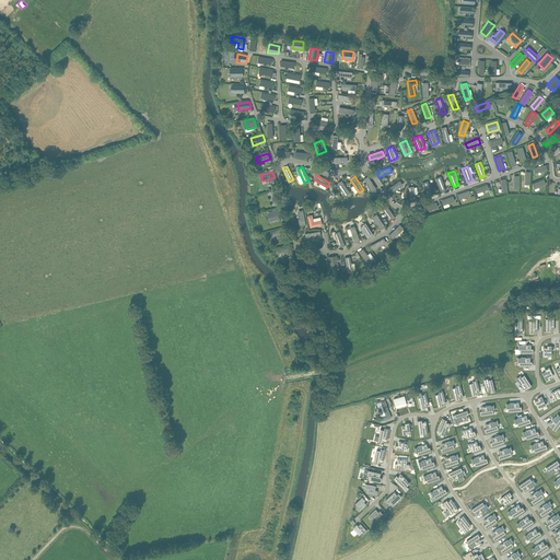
[(368,176),(364,178),(372,191),(376,189),(368,176)]
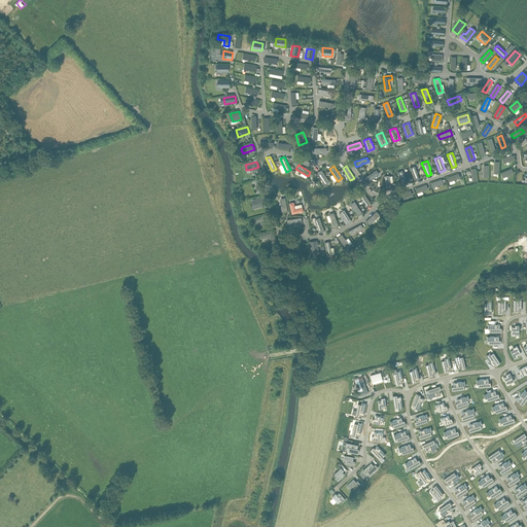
[(415,166),(409,168),(414,181),(419,179),(417,173),(418,173),(415,166)]
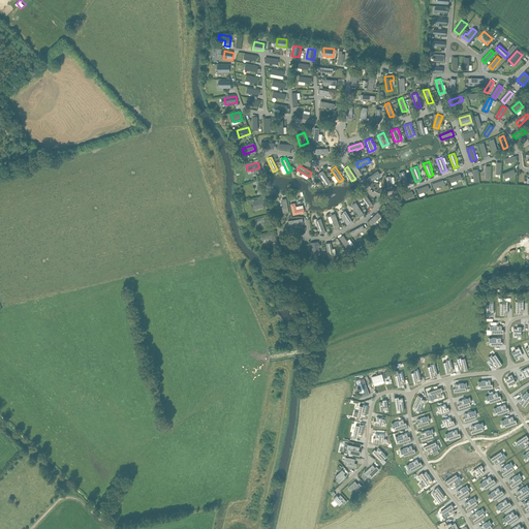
[(322,169),(318,173),(327,185),(331,182),(322,169)]
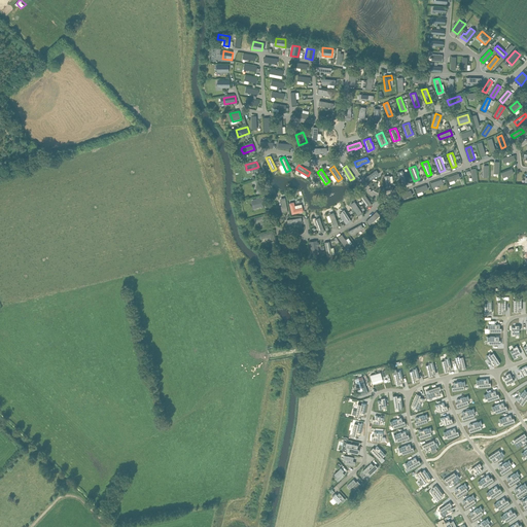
[(512,169),(501,174),(502,177),(514,173),(512,169)]
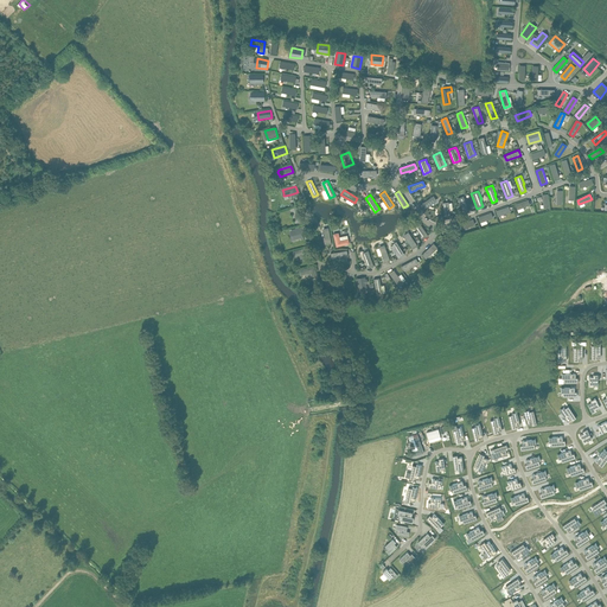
[(432,196),(420,204),(423,210),(429,205),(428,204),(435,200),(432,196)]
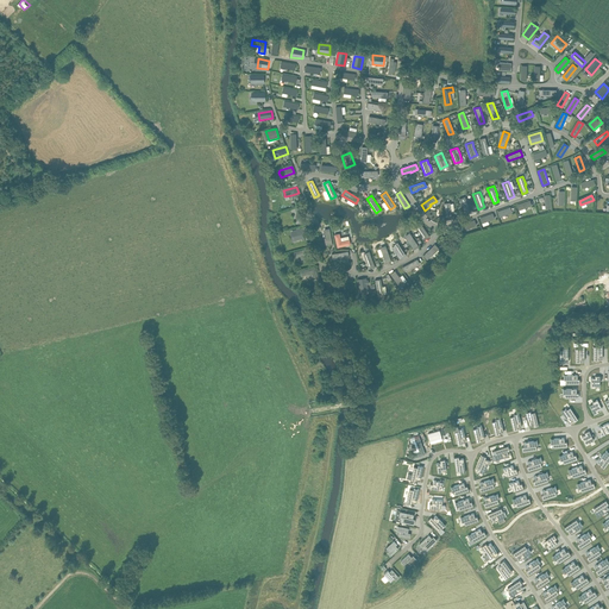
[(465,196),(458,199),(464,214),(470,212),(468,206),(469,206),(465,196)]
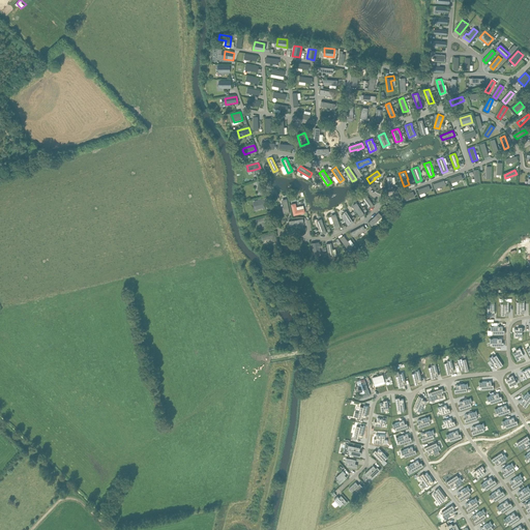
[(262,180),(257,182),(261,195),(263,196),(266,195),(262,180)]
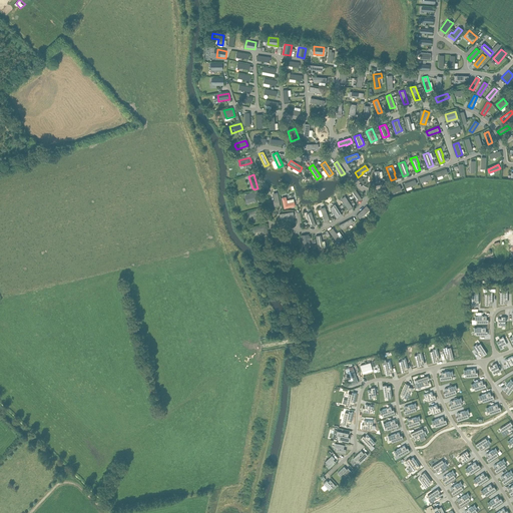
[(405,183),(404,183),(406,187),(417,183),(415,179),(410,181),(405,183)]
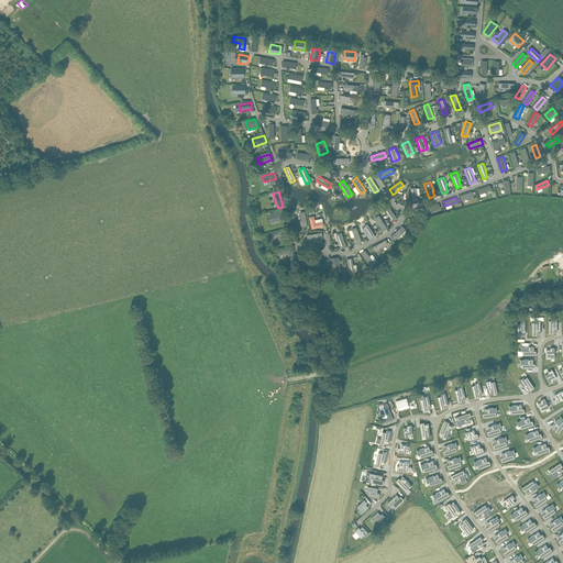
[(439,203),(427,208),(429,212),(440,208),(439,203)]
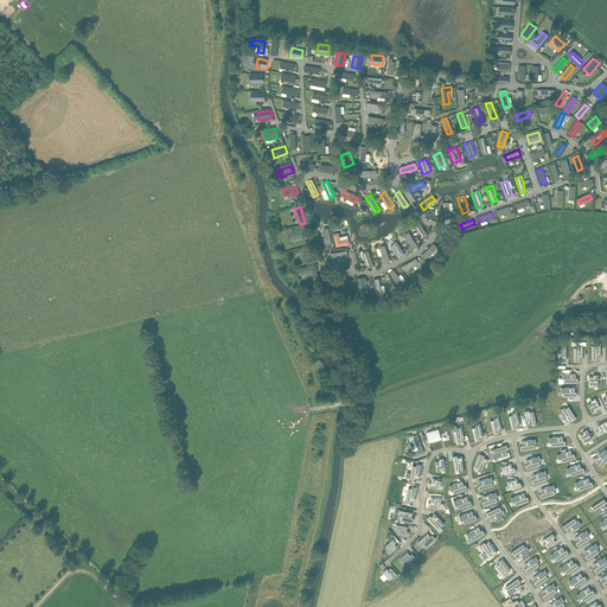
[(420,223),(415,227),(423,238),(428,235),(420,223)]
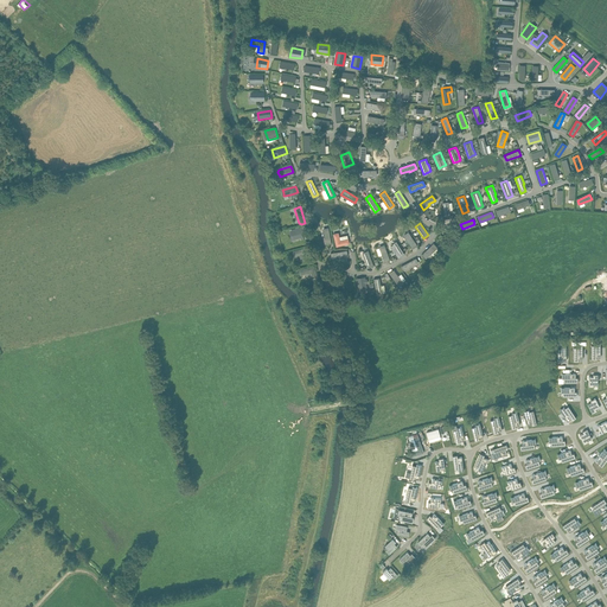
[(338,232),(333,234),(337,247),(350,243),(349,238),(340,241),(338,232)]
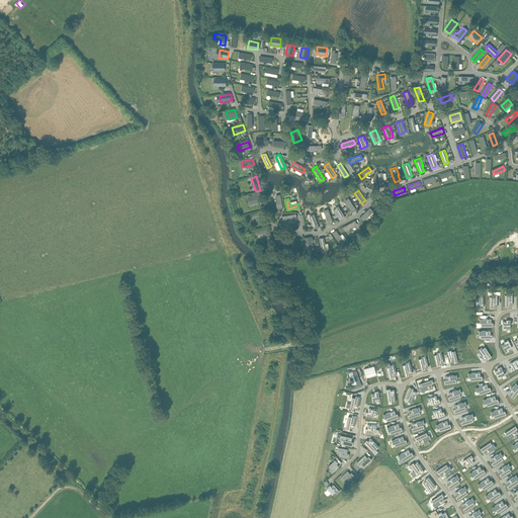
[(349,198),(345,201),(352,212),(356,209),(349,198)]
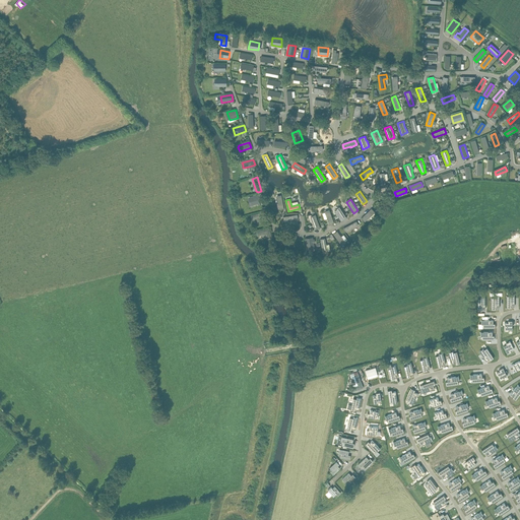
[(337,210),(335,211),(341,220),(343,219),(346,217),(340,207),(337,209),(337,210)]
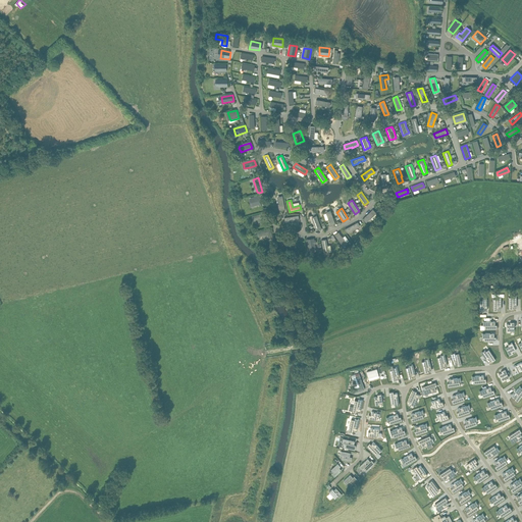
[(372,210),(362,219),(366,222),(375,214),(372,210)]
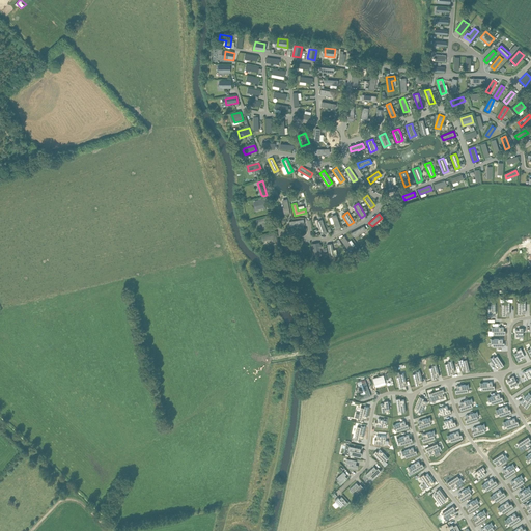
[(337,216),(332,217),(336,229),(341,227),(337,216)]
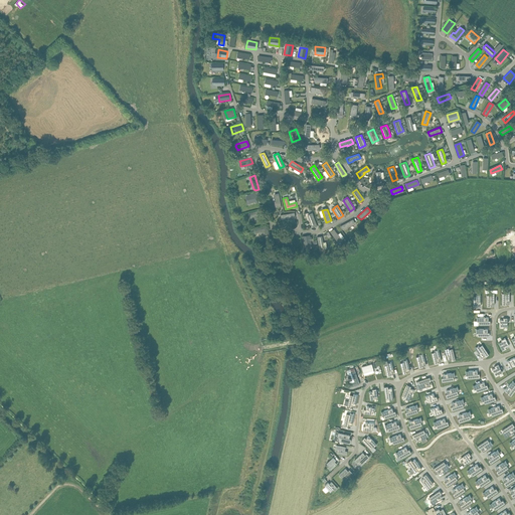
[(313,214),(309,215),(313,227),(317,225),(313,214)]
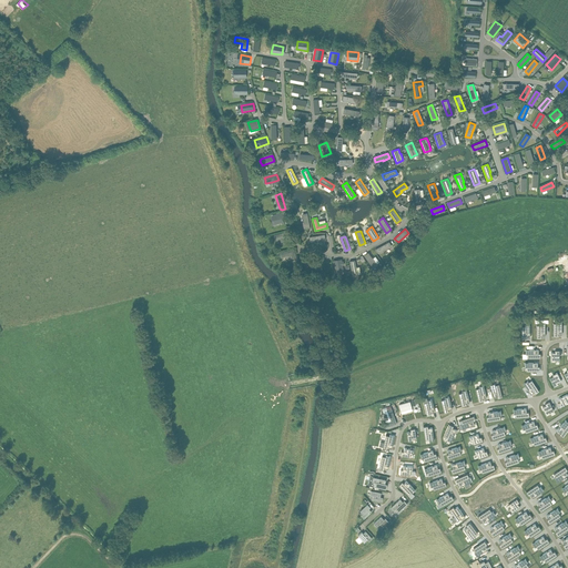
[(388,242),(375,249),(378,254),(391,247),(388,242)]
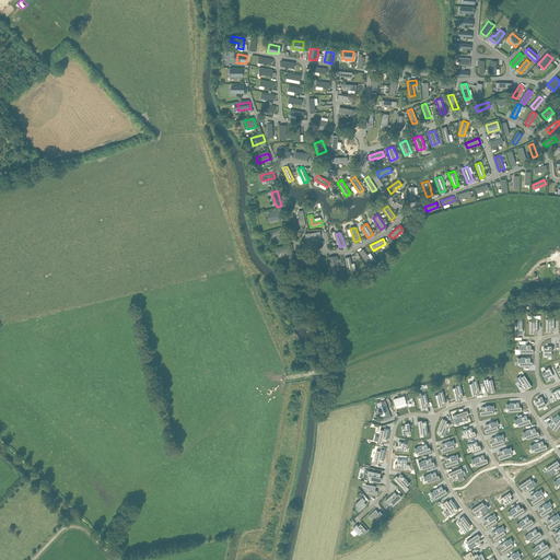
[(290,245),(277,248),(278,254),(287,252),(289,257),(293,256),(290,245)]
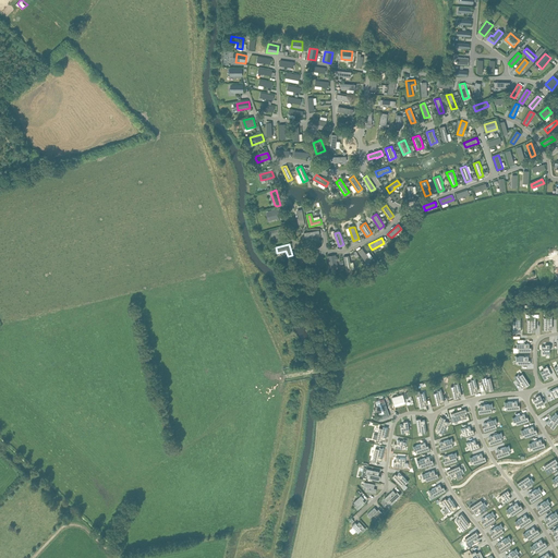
[(362,249),(358,251),(366,263),(371,261),(362,249)]
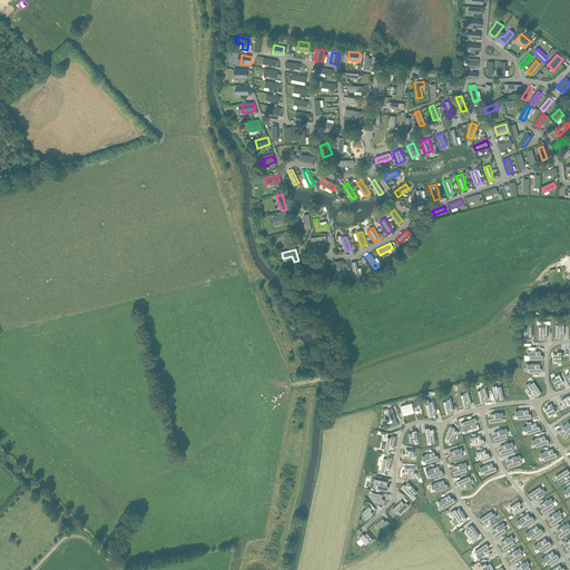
[(341,259),(333,261),(335,275),(338,275),(338,271),(343,269),(341,259)]
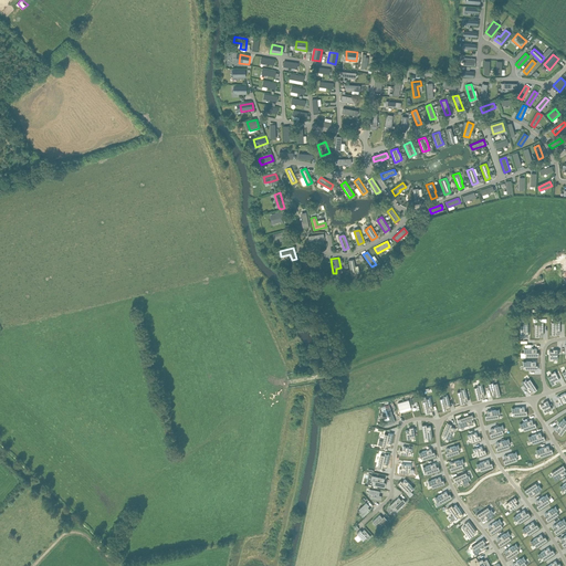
[(555,352),(549,353),(551,362),(556,360),(556,357),(561,357),(559,348),(555,348),(555,352)]
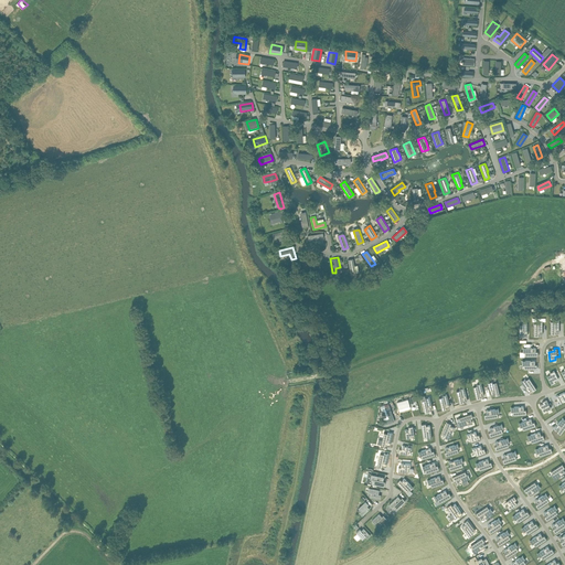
[(551,374),(547,376),(552,385),(555,383),(554,381),(558,380),(554,371),(550,373),(551,374)]
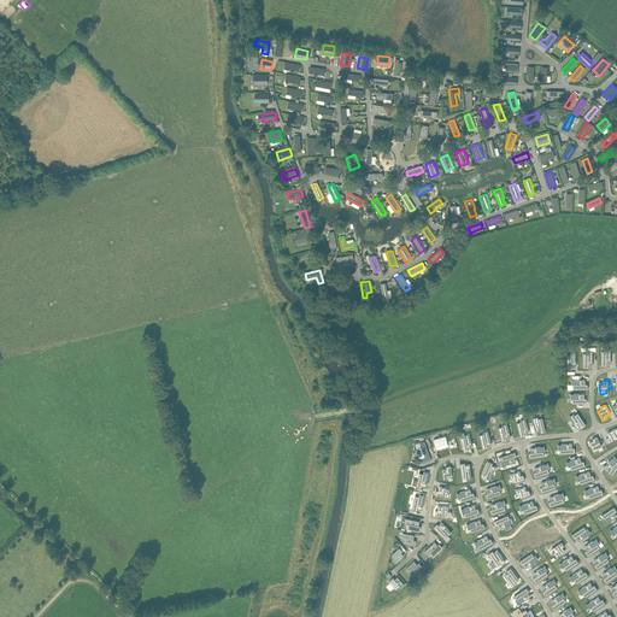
[(573,413),(569,417),(576,428),(580,425),(581,428),(586,425),(577,412),(574,415),(573,413)]
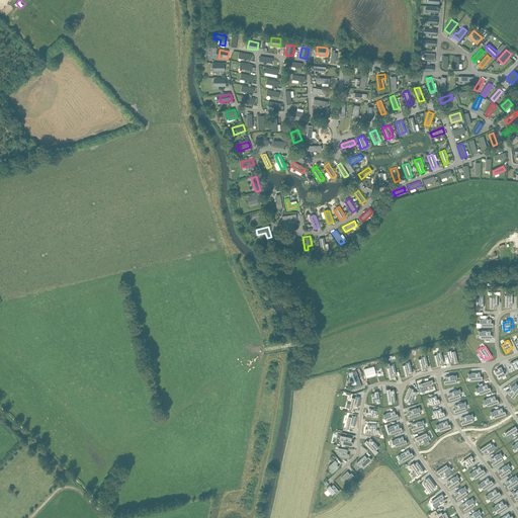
[(451,350),(447,351),(450,362),(453,361),(454,363),(458,362),(455,350),(451,351),(451,350)]
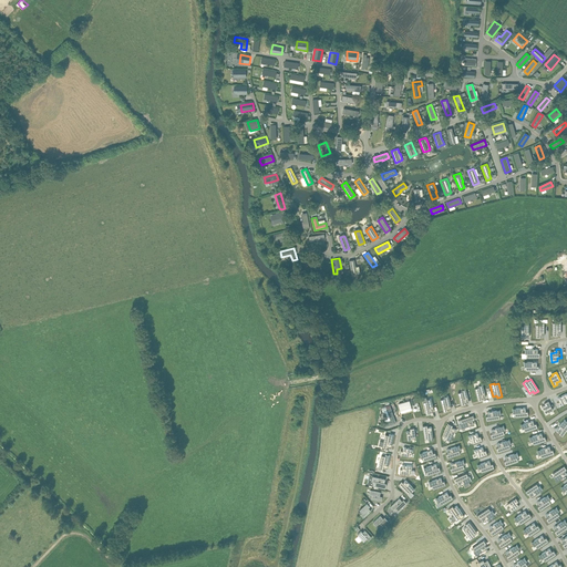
[(478,388),(475,388),(477,401),(482,400),(482,398),(486,398),(483,384),(478,385),(478,388)]
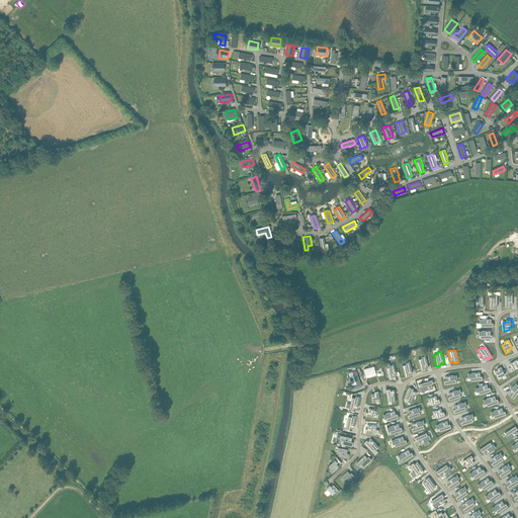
[(422,358),(418,358),(421,370),(425,369),(425,367),(428,367),(426,355),(421,356),(422,358)]
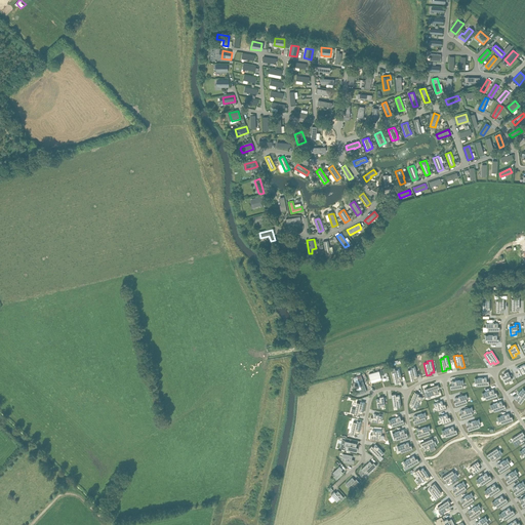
[(518,371),(516,372),(518,376),(524,372),(524,369),(524,368),(524,365),(524,364),(516,368),(518,371)]
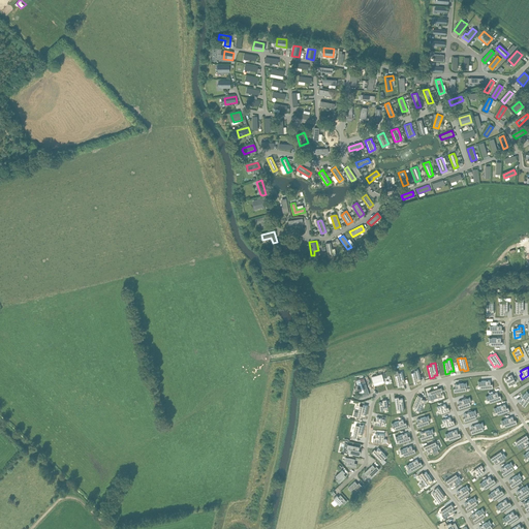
[(414,372),(410,373),(413,384),(417,383),(417,382),(422,381),(418,369),(414,370),(414,372)]
